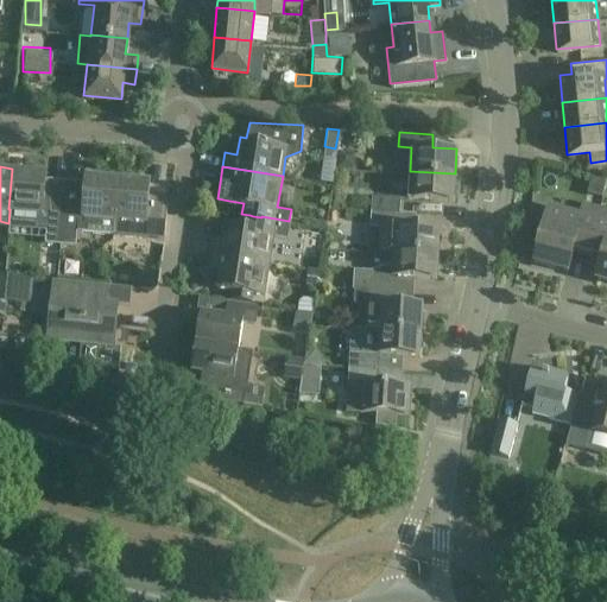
[(10,209),(8,223),(45,226),(61,228),(64,187),(43,184),(44,171),(12,169),(8,209),(10,209)]
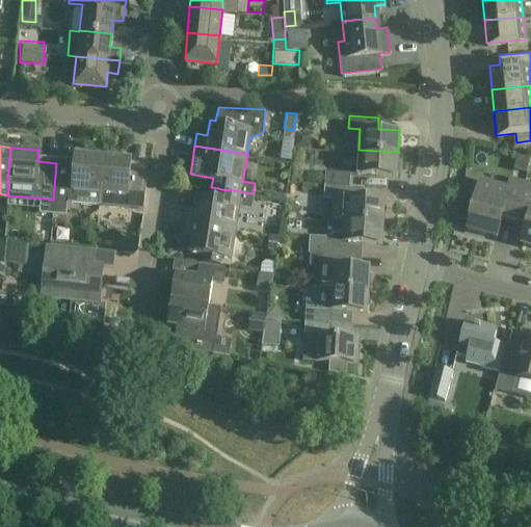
[(397,174),(398,152),(359,150),(357,172),(397,174)]
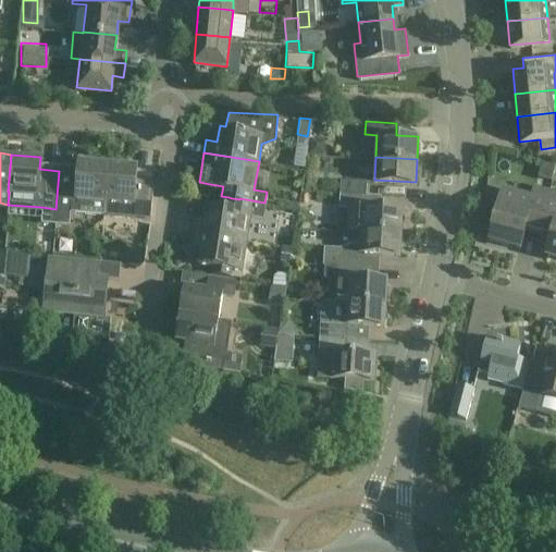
[(59,171),(56,209),(70,210),(103,212),(104,199),(102,199),(106,162),(77,160),(76,172),(59,171)]
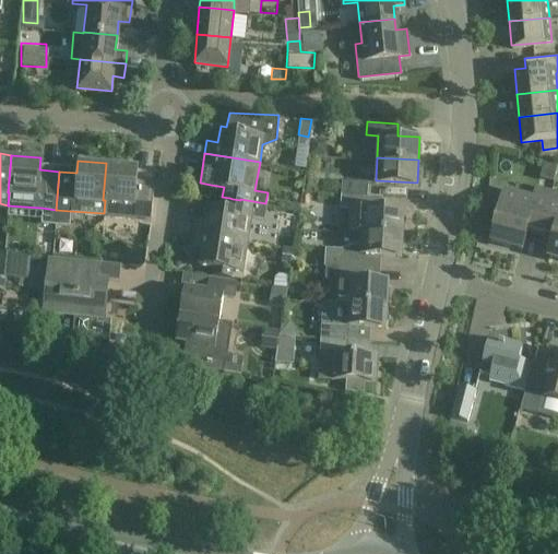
[(106,163),(103,200),(105,200),(104,213),(150,217),(153,179),(135,178),(137,166),(106,163)]
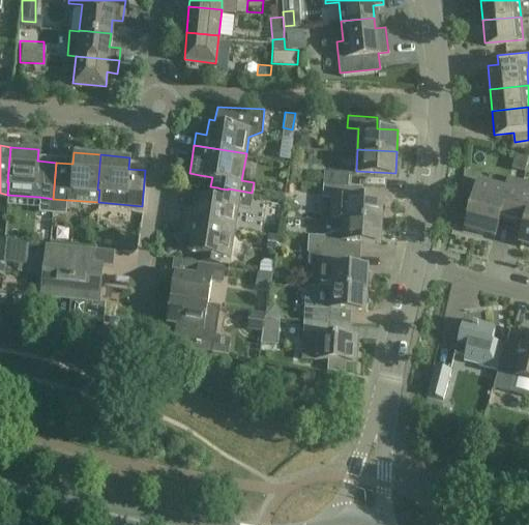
[(348,182),(348,181),(349,170),(324,168),(323,180),(348,182)]
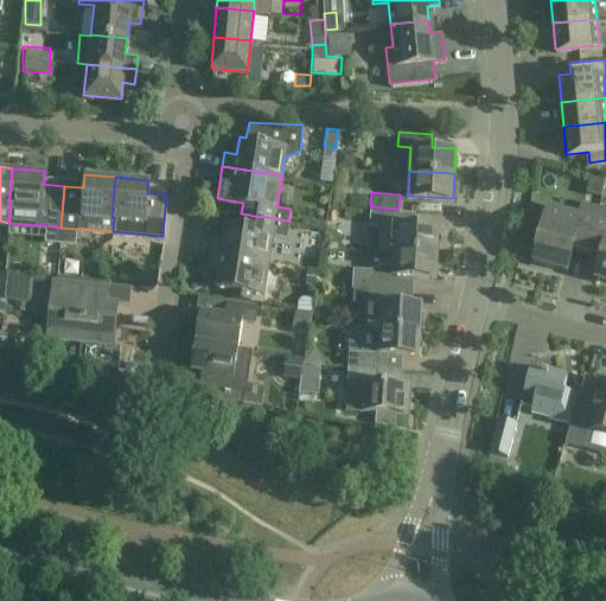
[(586,250),(599,203),(580,198),(576,211),(547,203),(533,259),(566,268),(572,245),(586,250)]
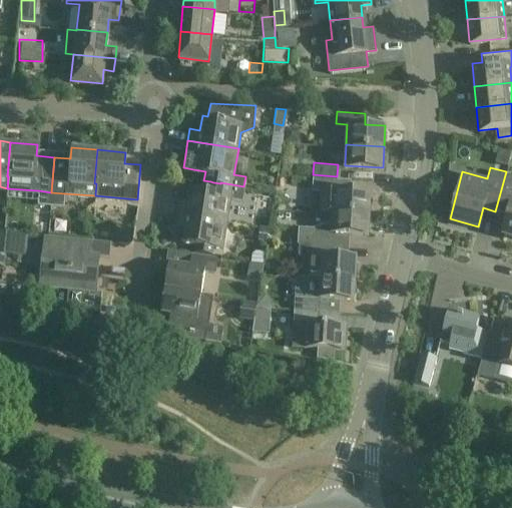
[(511,176),(511,172),(506,171),(495,211),(507,214),(502,233),(511,235),(511,184),(510,184),(511,176)]
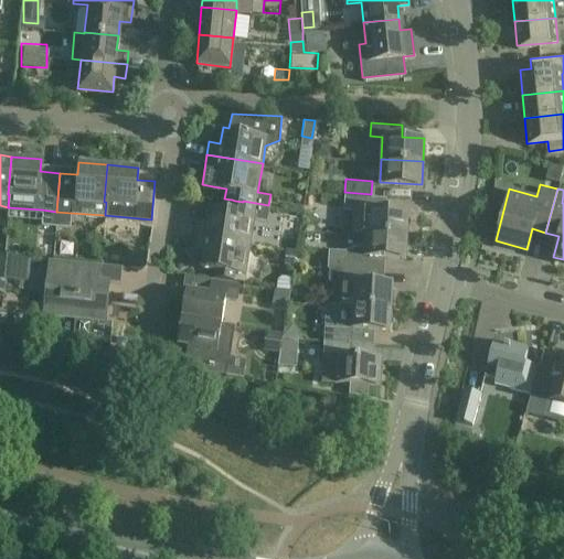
[(351,229),(364,230),(365,229),(406,233),(407,210),(381,207),(382,194),(371,193),(371,194),(344,192),(343,205),(353,206),(351,229)]
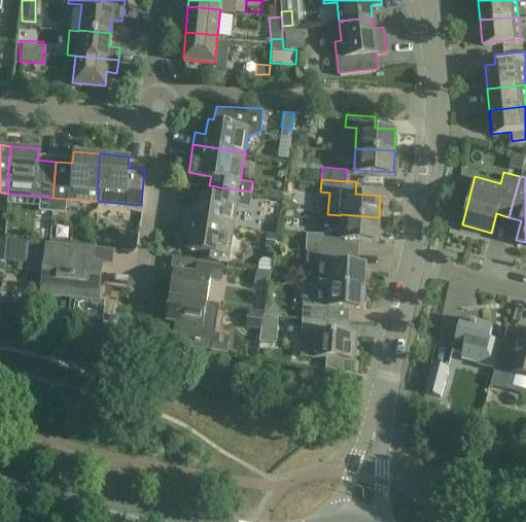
[(183,207),(181,218),(233,227),(237,199),(239,189),(226,187),(226,188),(219,187),(216,186),(215,195),(196,193),(193,208),(183,207)]
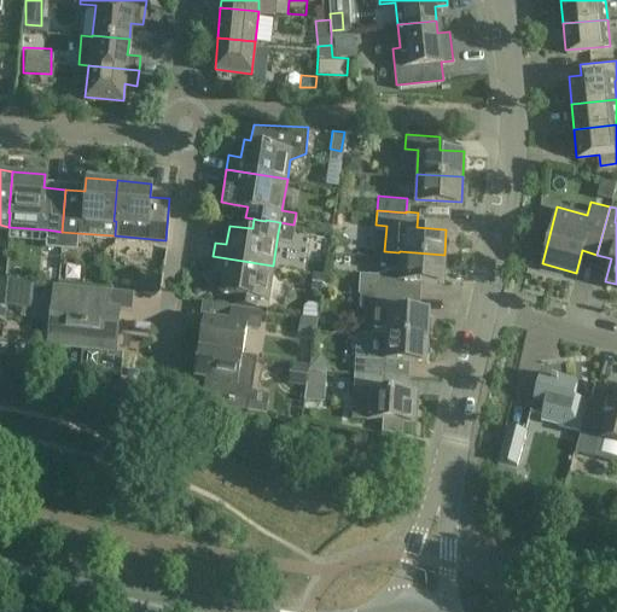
[(358,291),(370,291),(400,292),(413,293),(413,278),(442,280),(444,255),(400,251),(399,252),(399,264),(377,272),(359,272),(358,291)]
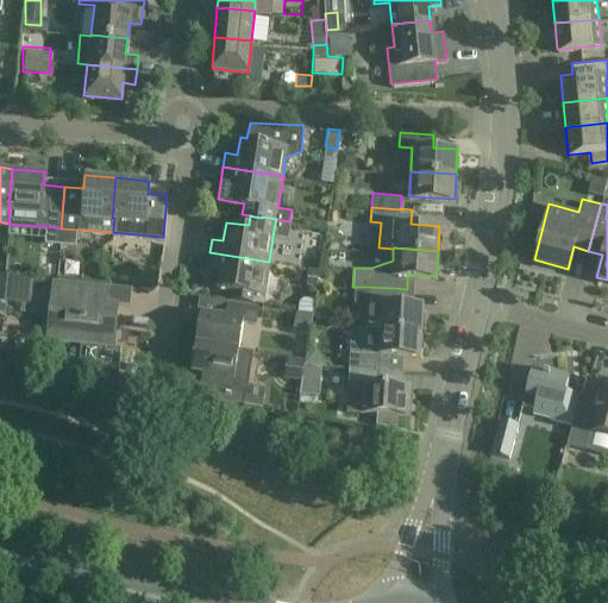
[(269,262),(210,252),(207,268),(219,269),(217,287),(230,289),(229,296),(254,300),(255,293),(264,294),(269,262)]
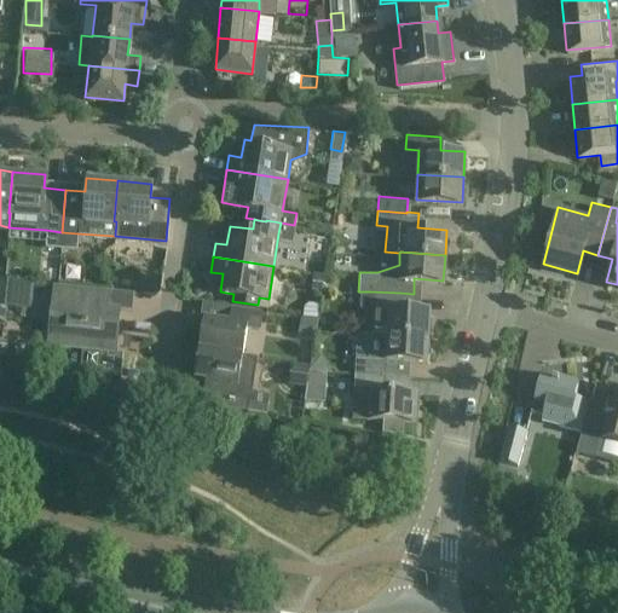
[(323,272),(312,271),(310,287),(322,288),(323,272)]
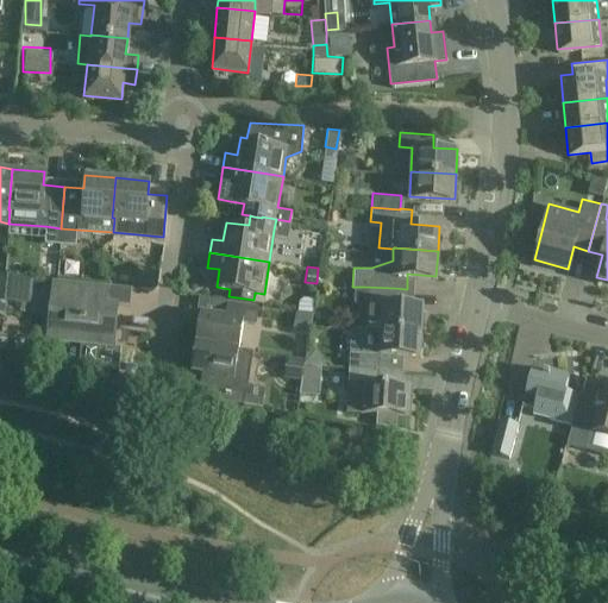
[(18,274),(0,271),(0,312),(5,313),(6,297),(16,299),(18,274)]
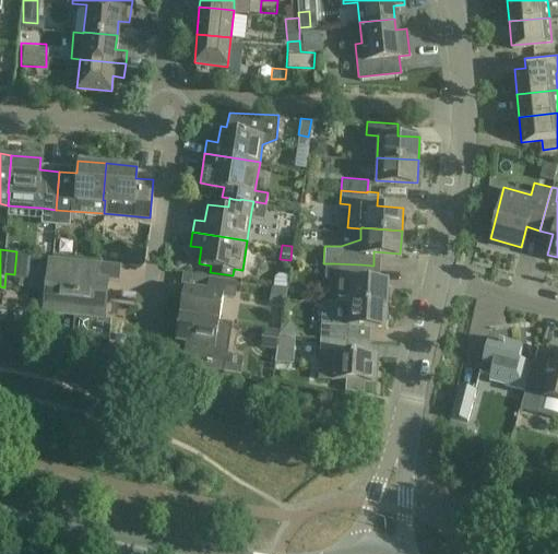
[(97,260),(48,255),(42,309),(74,313),(72,331),(107,339),(110,317),(104,316),(107,287),(95,285),(97,260)]
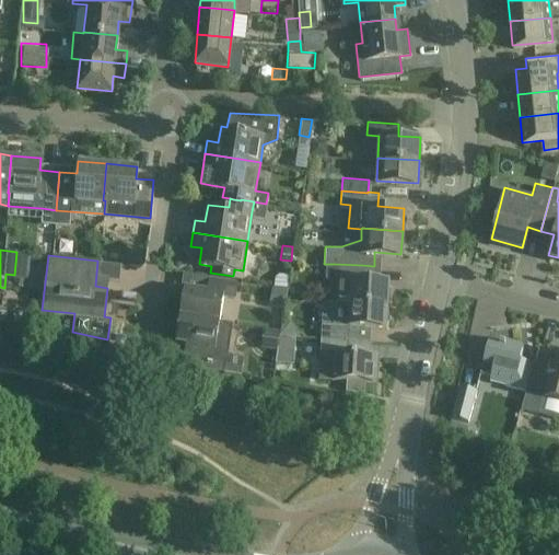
[(345,278),(344,300),(386,302),(387,280),(361,279),(362,265),(335,264),(335,277),(345,278)]
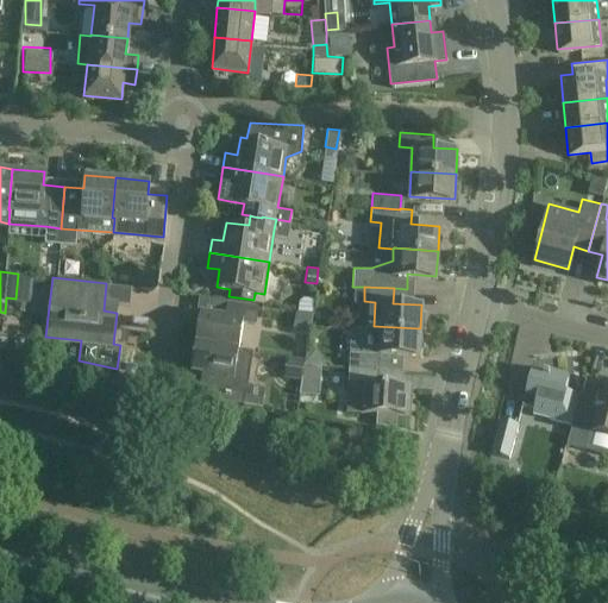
[(200,312),(195,340),(237,347),(237,345),(240,319),(254,320),(256,306),(226,301),(224,315),(200,312)]
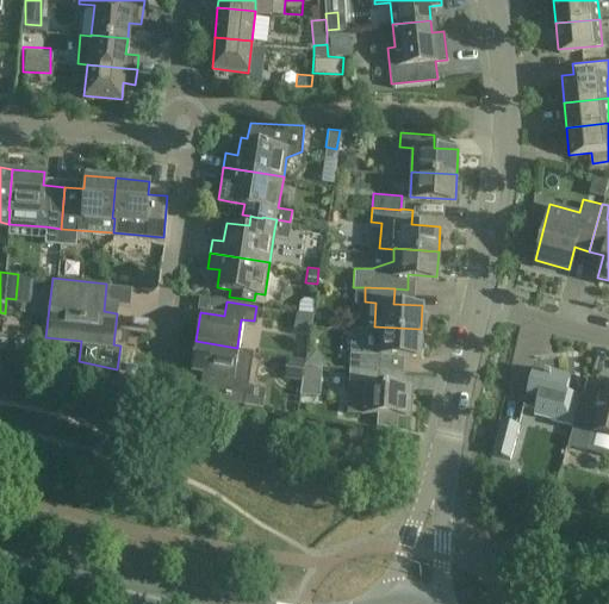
[(312,311),(296,309),(292,330),(310,332),(312,311)]
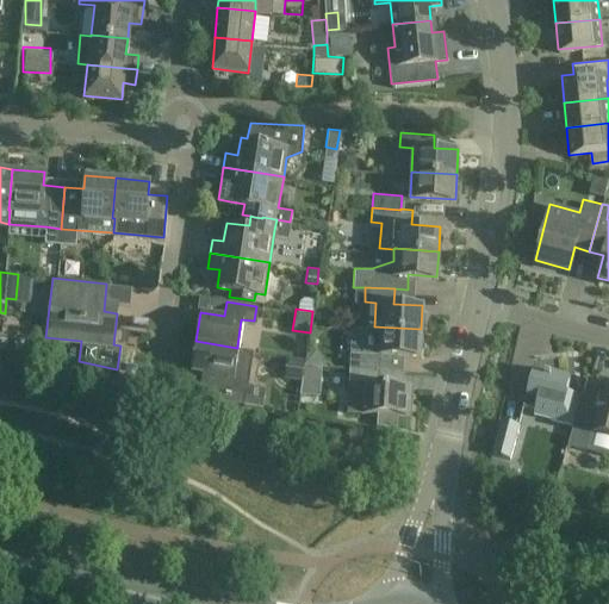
[(349,350),(349,365),(379,367),(380,352),(420,354),(421,329),(374,327),(350,325),(350,328),(354,328),(353,350),(349,350)]
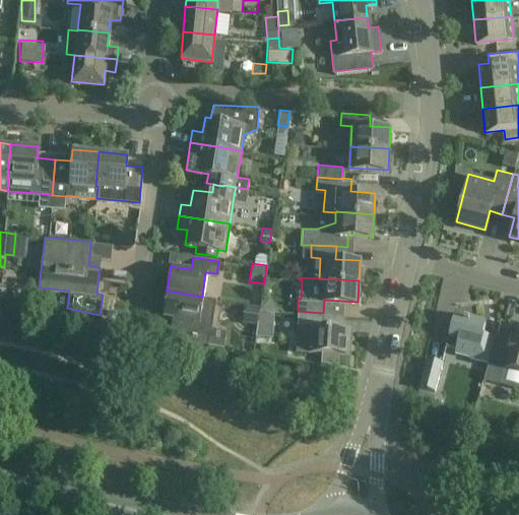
[(202,297),(167,291),(163,315),(173,317),(172,322),(181,323),(180,330),(171,329),(169,336),(206,342),(213,297),(202,295),(202,297)]
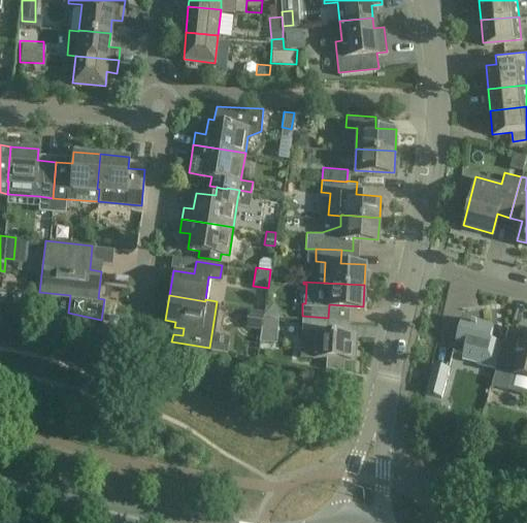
[(264,309),(249,306),(244,324),(261,327),(264,309)]
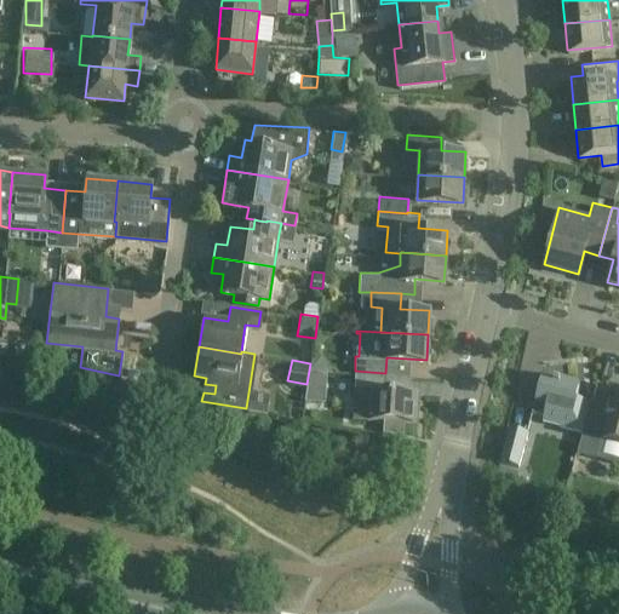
[(384,388),(385,373),(355,371),(353,415),(366,417),(413,418),(416,389),(384,388)]
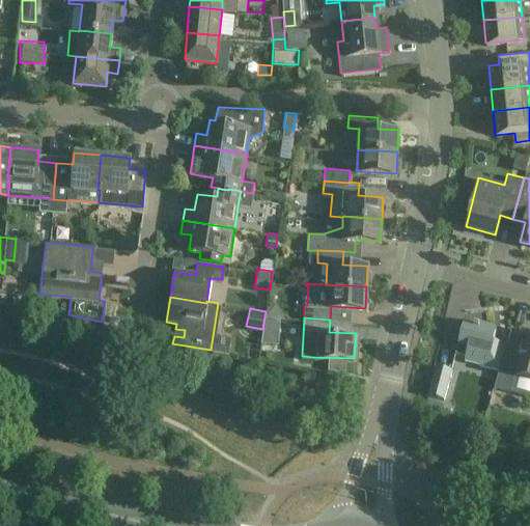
[(497,367),(503,342),(492,339),(496,324),(478,320),(477,323),(473,322),(472,324),(462,321),(453,351),(478,357),(477,362),(497,367)]
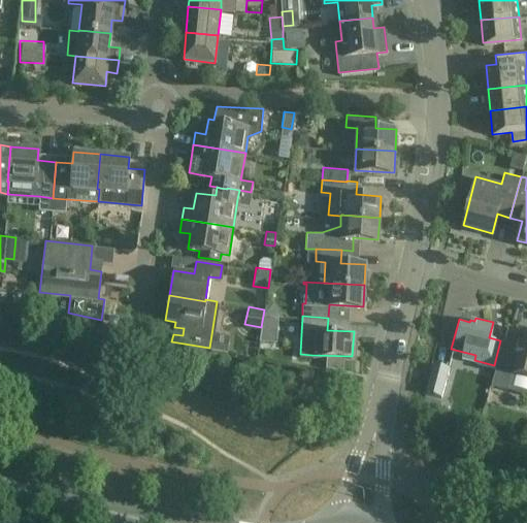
[(494,365),(489,383),(526,393),(526,331),(521,330),(518,341),(501,337),(500,340),(494,365)]
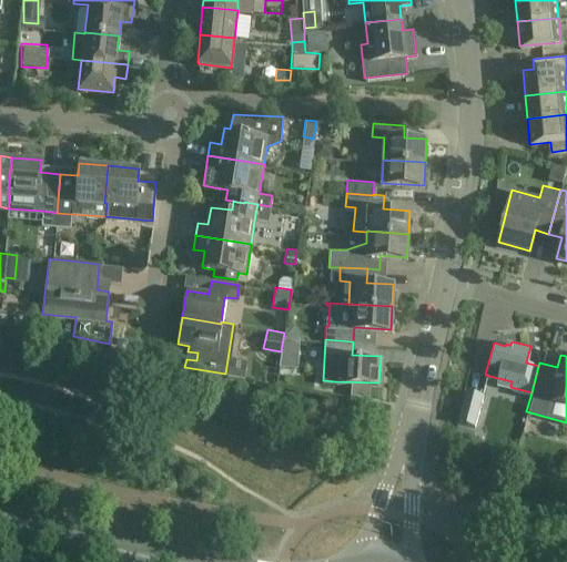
[(483,392),(465,388),(456,419),(475,425),(483,392)]
